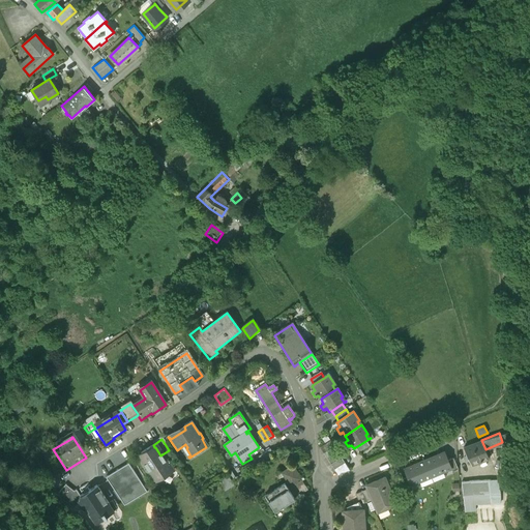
[(481,440),(464,447),(471,466),(489,458),(486,449),(481,440)]
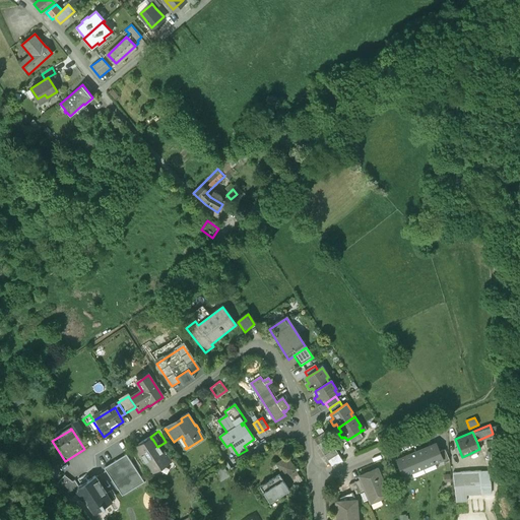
[(324,434),(314,440),(318,445),(328,439),(324,434)]
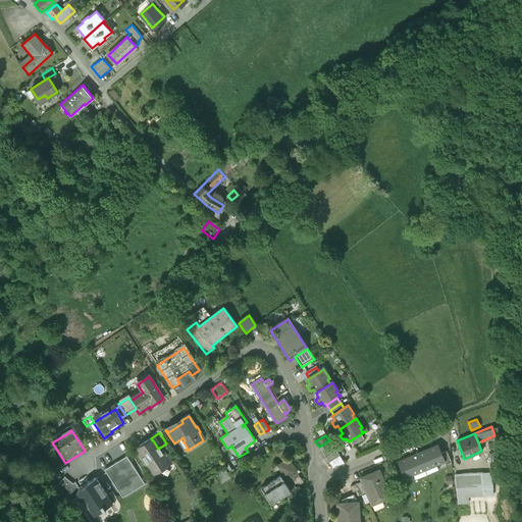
[(152,440),(140,449),(141,452),(138,454),(152,475),(162,469),(157,461),(163,457),(158,449),(153,440),(152,440)]
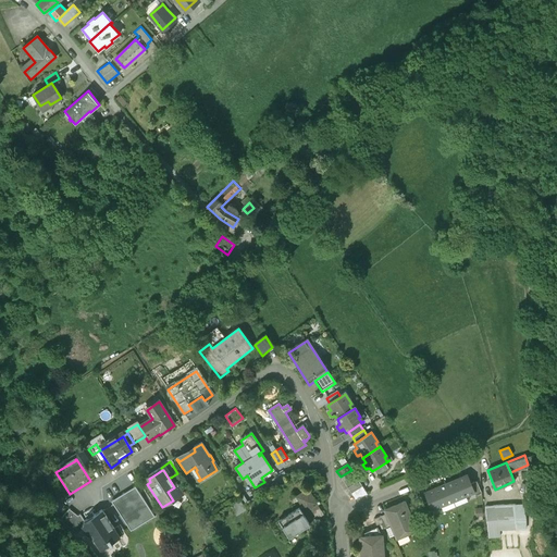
[(351,470),(341,477),(344,482),(355,475),(351,470)]
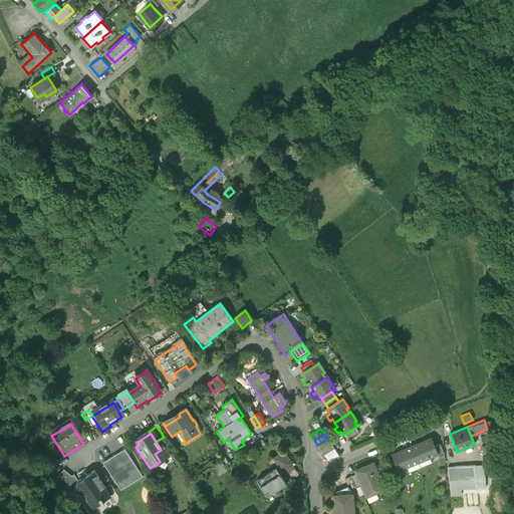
[(263,435),(252,443),(255,449),(267,441),(263,435)]
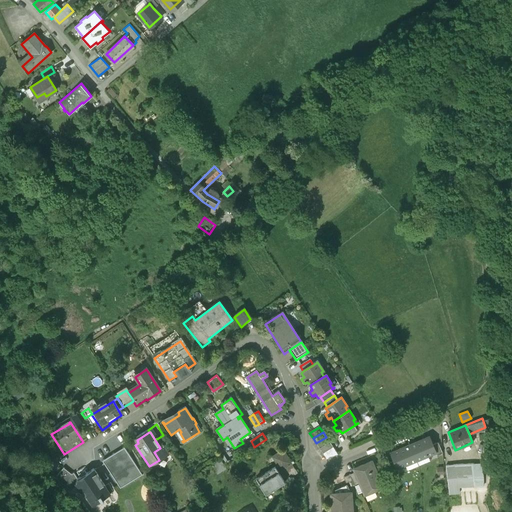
[(326,437),(316,443),(319,449),(329,442),(326,437)]
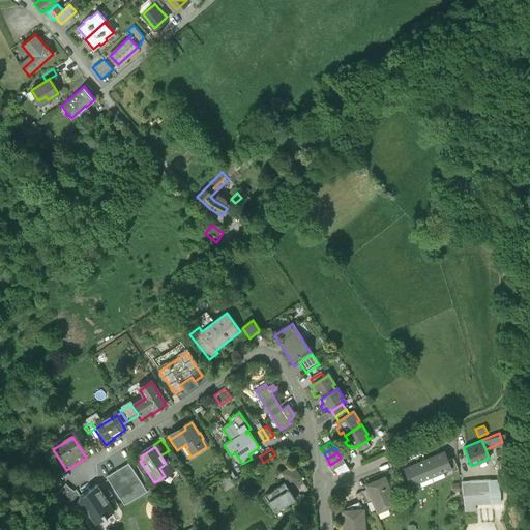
[(443,452),(423,461),(431,477),(450,469),(443,452)]
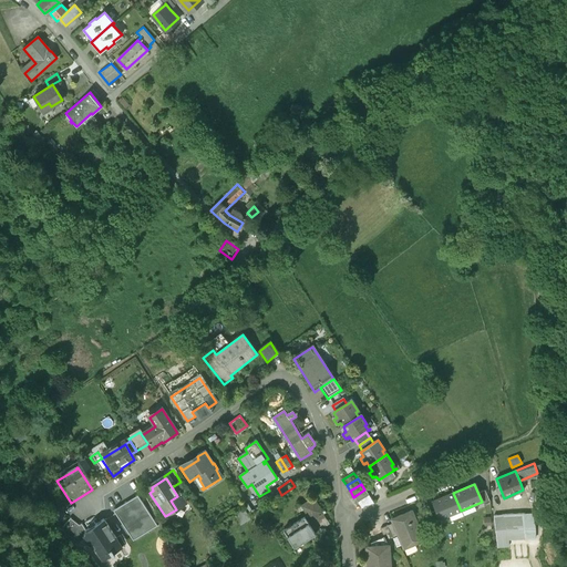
[(364,490),(353,497),(358,503),(369,495),(364,490)]
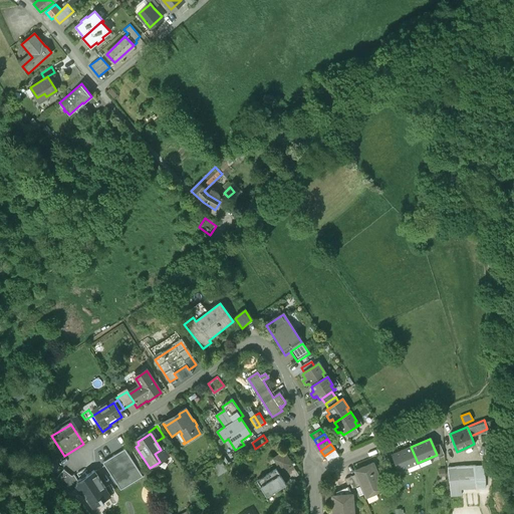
[(411,447),(392,455),(399,471),(418,463),(411,447)]
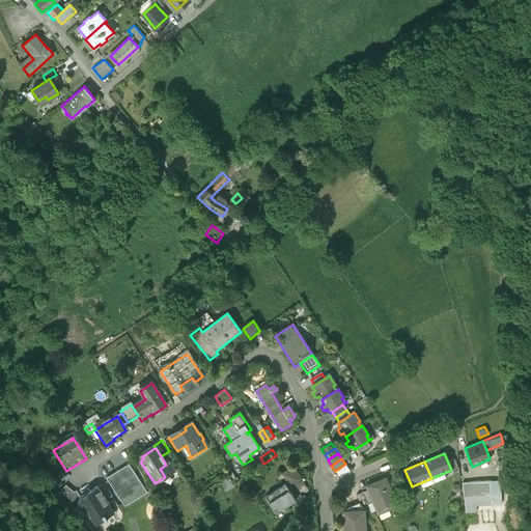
[(345,464),(335,471),(338,476),(351,472),(345,464)]
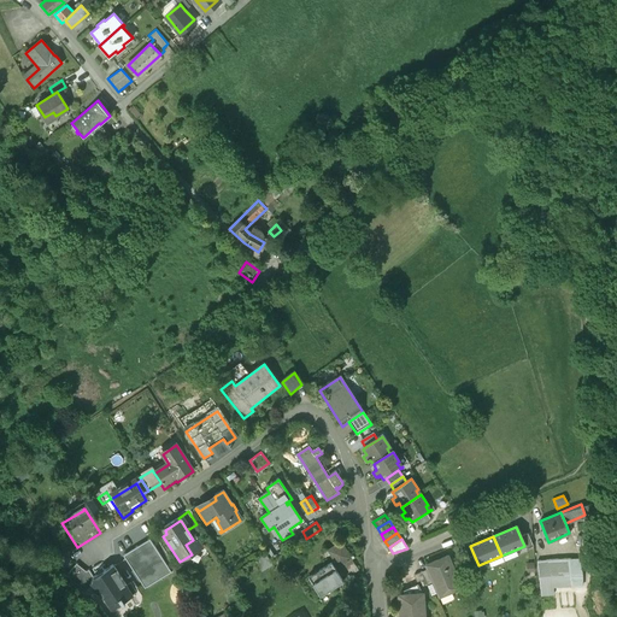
[(150,544),(123,562),(145,594),(171,577),(150,544)]
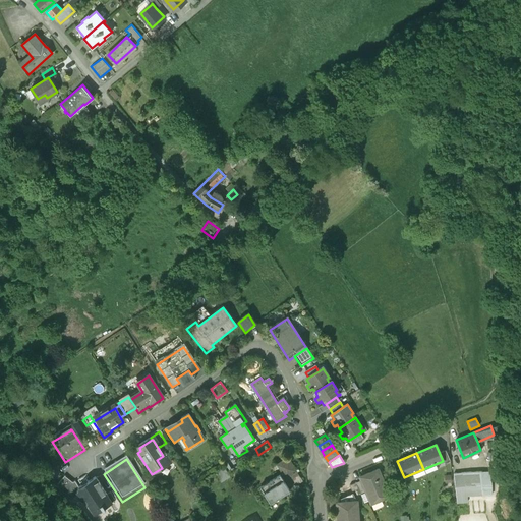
[(285,475),(274,482),(276,485),(264,494),(271,504),(289,490),(294,487),(293,485),(294,485),(288,477),(296,472),(288,459),(277,465),(278,466),(285,475)]
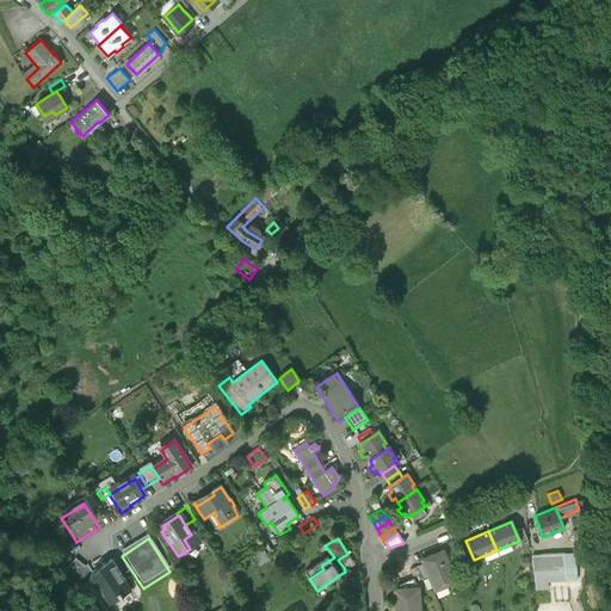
[(264,550),(253,557),(260,568),(270,561),(264,550)]
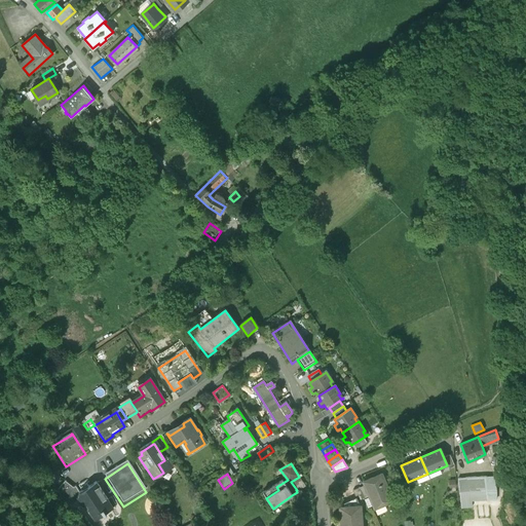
[(486,475),(458,478),(461,509),(472,508),(471,499),(497,496),(496,487),(493,474),(486,475)]
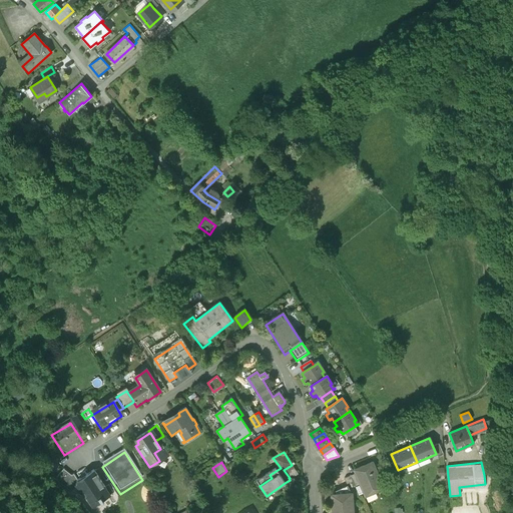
[(373,463),(354,470),(356,474),(361,485),(364,493),(371,490),(372,494),(382,490),(378,480),(380,479),(373,463)]
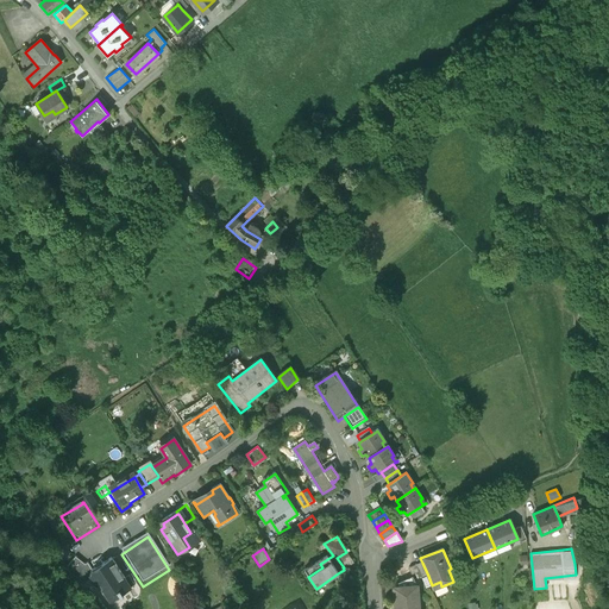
[(85,571),(75,563),(67,575),(85,589),(92,584),(89,582),(93,579),(90,577),(92,577),(87,570),(85,571)]
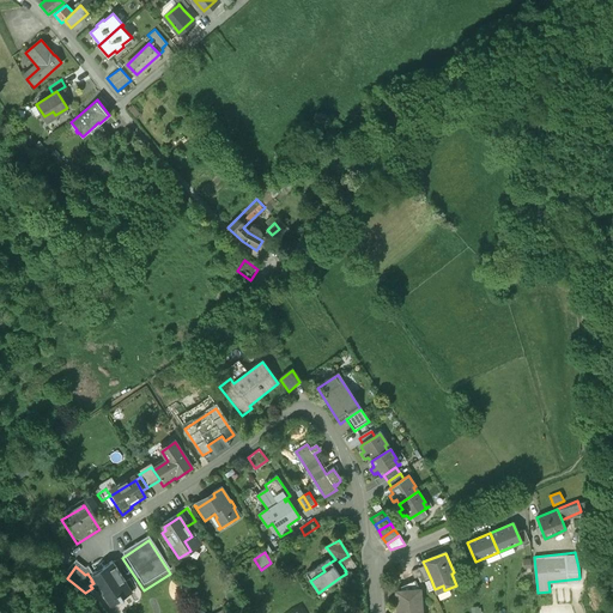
[(425,566),(418,569),(424,583),(431,580),(425,566)]
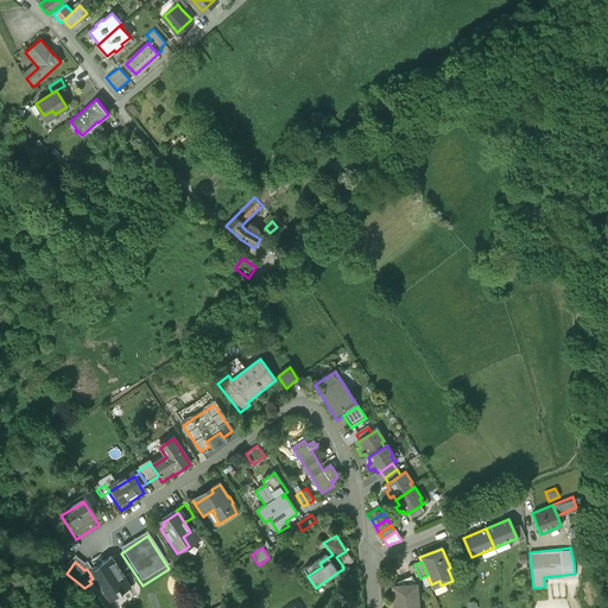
[(92,576),(90,576),(93,578),(89,581),(92,583),(96,591),(100,589),(108,603),(118,597),(120,602),(124,601),(122,599),(131,594),(111,563),(92,576)]
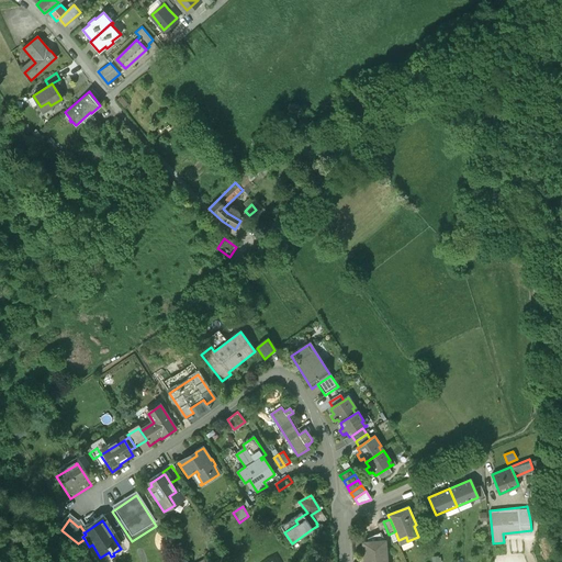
[(389,535),(383,521),(377,525),(380,532),(382,537),(383,537),(389,535)]
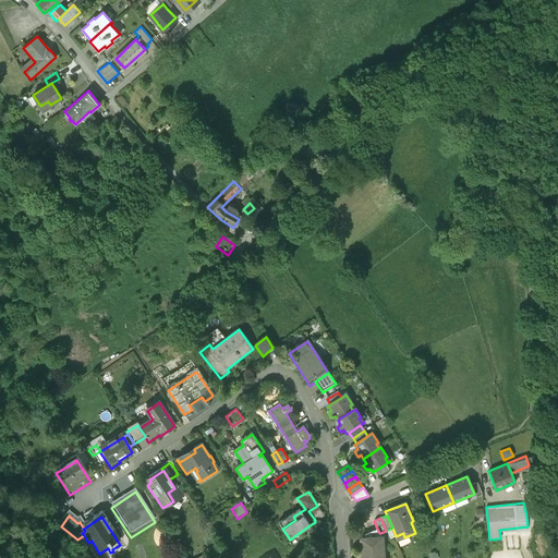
[(362,538),(381,536),(380,533),(379,533),(377,529),(362,535),(362,538)]
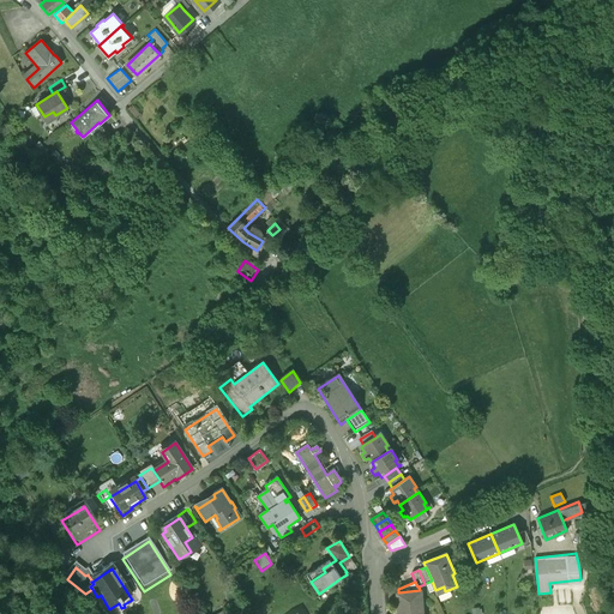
[(398,593),(396,593),(397,613),(421,613),(420,590),(398,593)]
